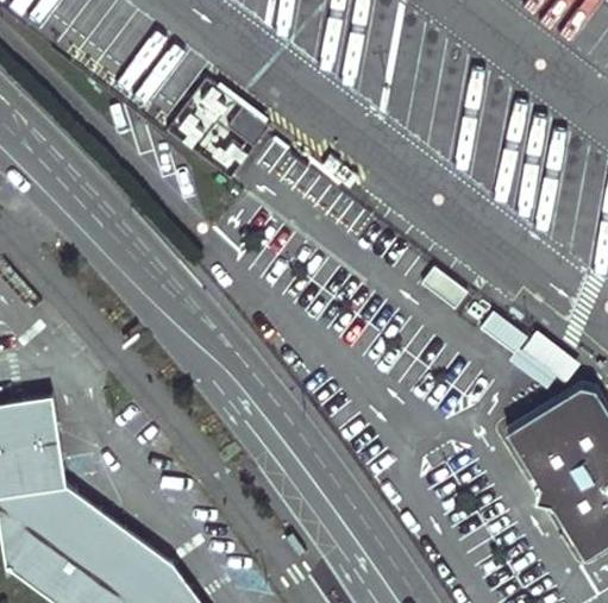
[(167,132),(233,177),(269,124),(202,80),(167,132)]
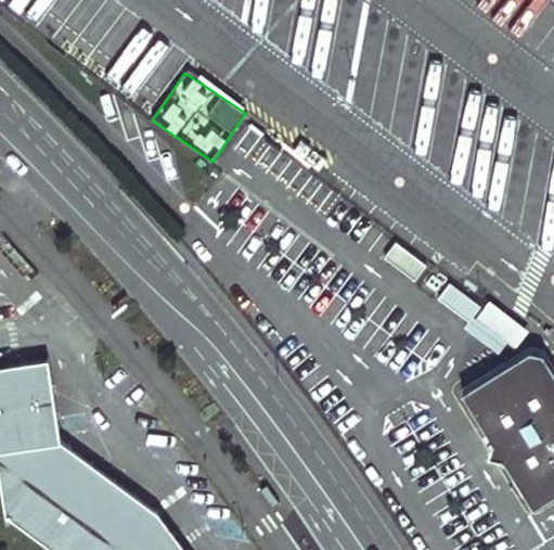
[(447,286),(435,303),(465,324),(477,308),(447,286)]
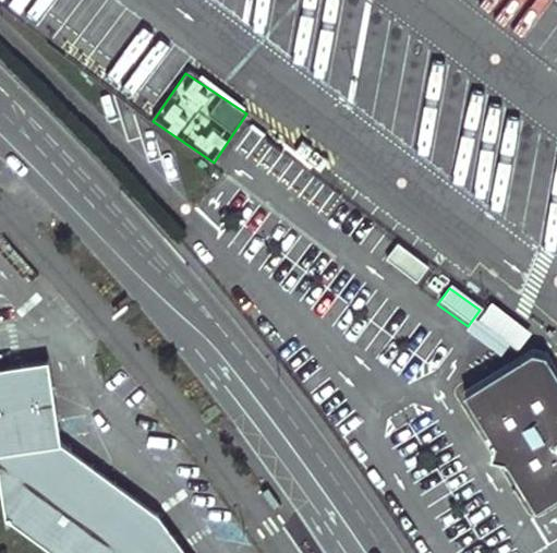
[(506,364),(528,335),(487,304),(464,334),(506,364)]
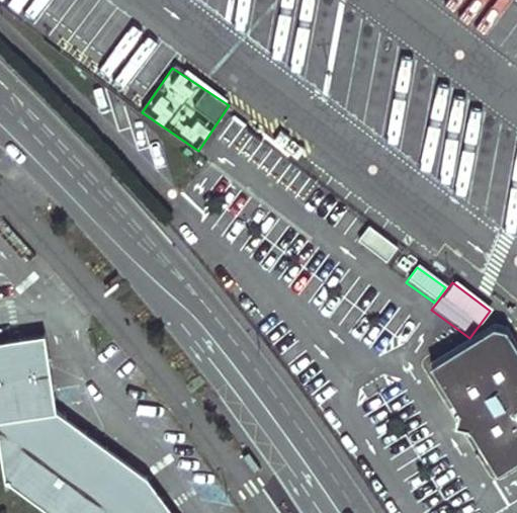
[(516,347),(507,332),(495,330),(431,368),(459,415),(469,432),(498,478),(516,465),(516,347)]
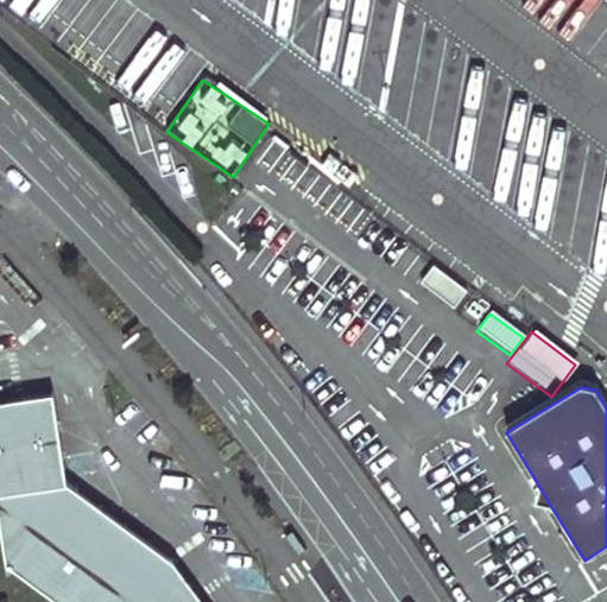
[(65,486),(52,397),(0,404),(0,523),(8,564),(58,601),(200,601),(172,563),(65,486)]
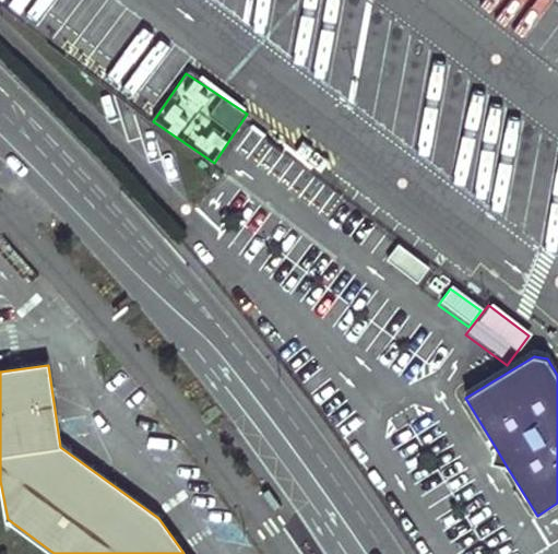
[(494,461),(507,467),(496,448),(494,461)]
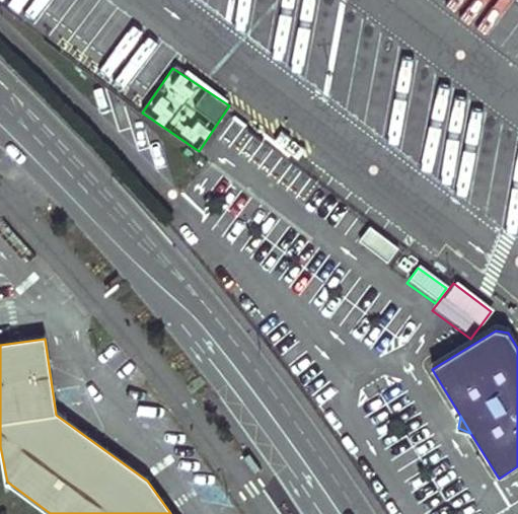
All buildings are outlined.
